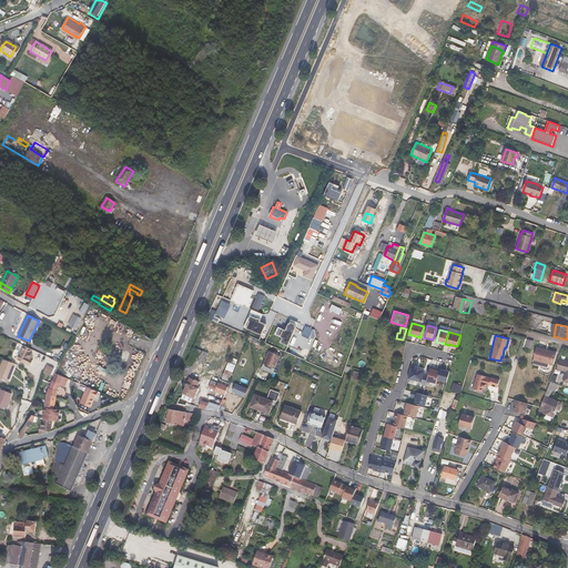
[(31,350),(24,345),(17,359),(30,365),(32,359),(31,359),(30,358),(31,356),(32,354),(30,353),(31,350)]
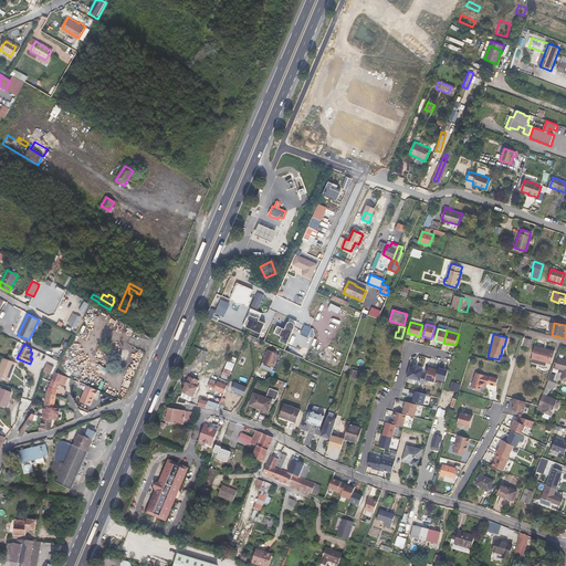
[(534,346),(532,357),(531,362),(543,365),(544,360),(548,363),(552,350),(534,346)]
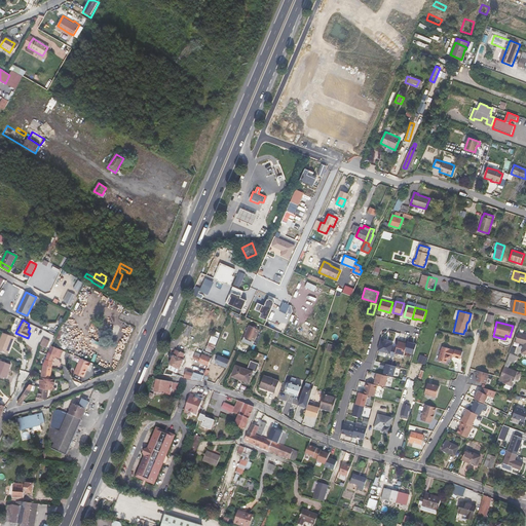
[(254,341),(259,330),(250,326),(245,337),(254,341)]
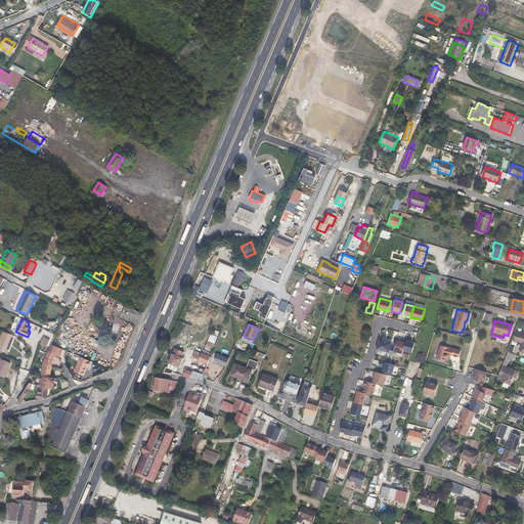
[(168,347),(173,349),(174,346),(176,346),(181,334),(187,336),(190,330),(184,326),(183,329),(177,325),(168,347)]
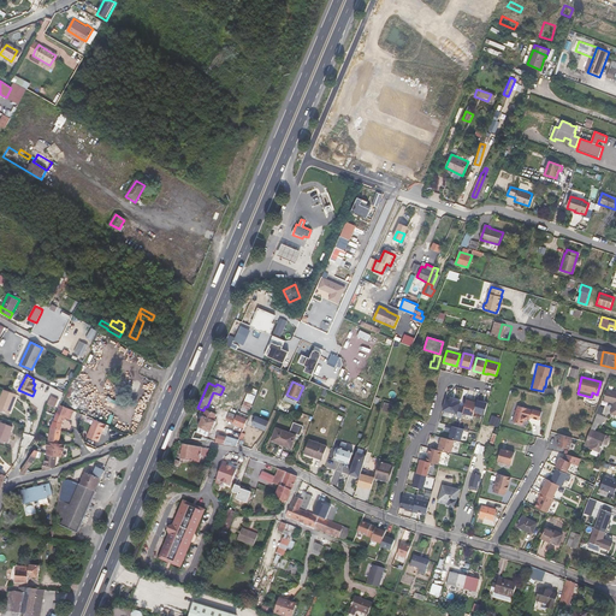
[(18,396),(5,390),(0,403),(0,409),(9,414),(12,406),(13,406),(18,396)]
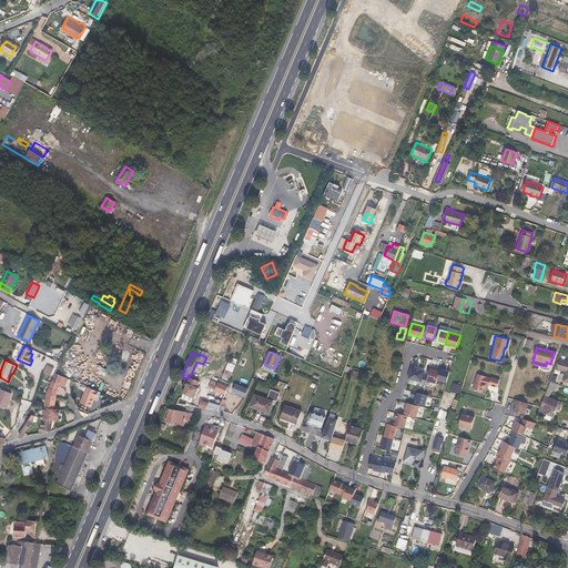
[(567,362),(559,359),(555,369),(566,372),(564,378),(567,379),(567,362)]
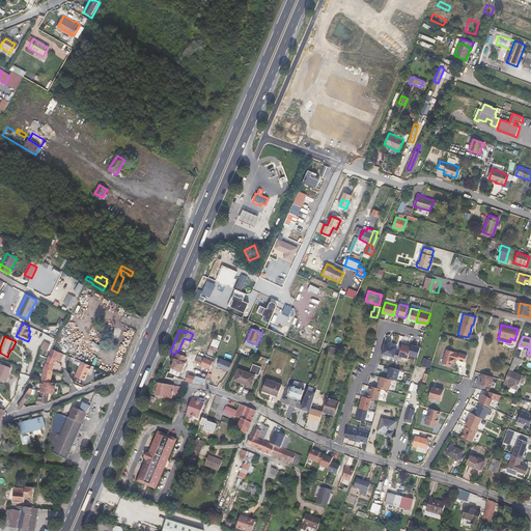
[(47,352),(50,344),(44,342),(40,350),(42,350),(46,352),(47,352)]
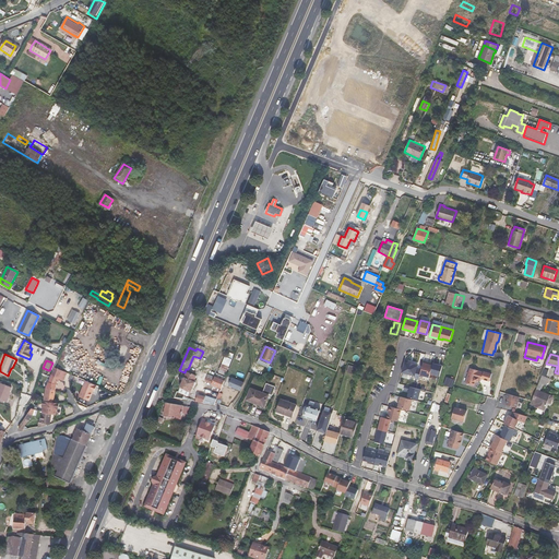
[(224,360),(217,378),(224,380),(230,363),(224,360)]
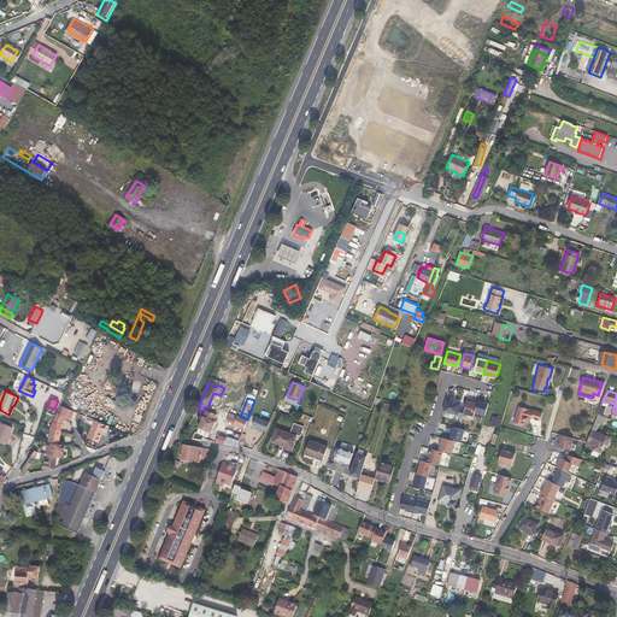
[(444,411),(458,415),(462,403),(457,401),(457,400),(451,399),(451,400),(446,399),(444,411)]
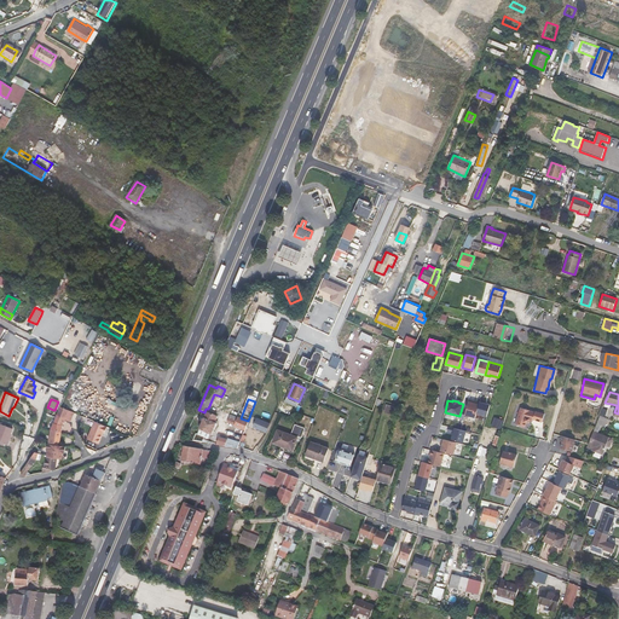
[(476,414),(479,404),(476,404),(474,403),(474,401),(469,400),(466,415),(475,417),(476,414)]
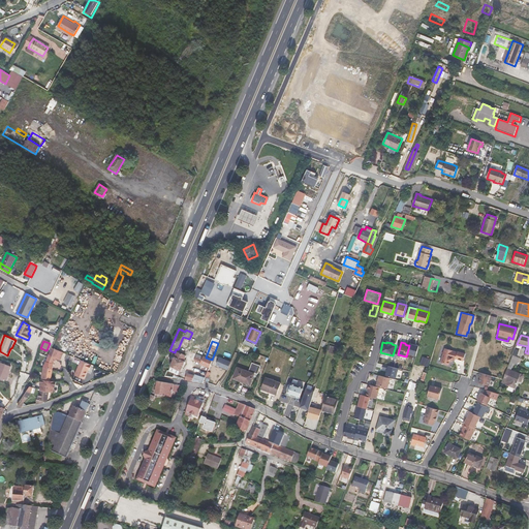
[(418,346),(410,343),(409,345),(407,353),(416,355),(418,346)]
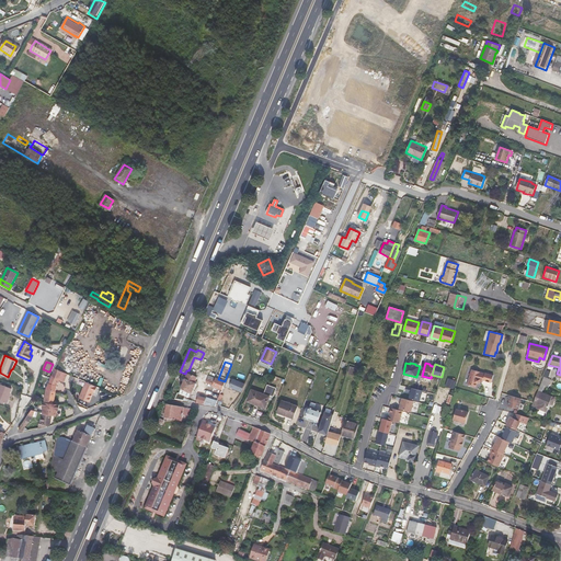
[(492,374),(483,371),(483,373),(470,368),(466,385),(474,387),(476,381),(479,382),(479,379),(482,380),(482,379),(490,381),(492,374)]
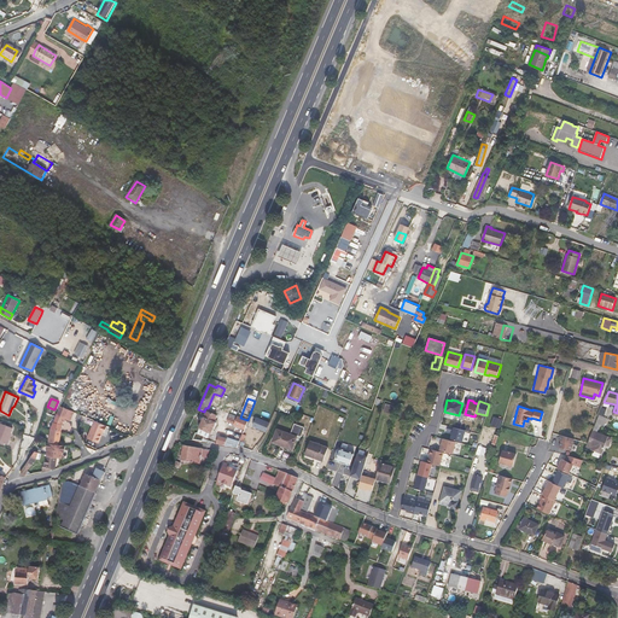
[(75,413),(69,410),(60,407),(58,412),(52,429),(50,444),(58,445),(60,436),(62,424),(65,419),(70,421),(75,413)]
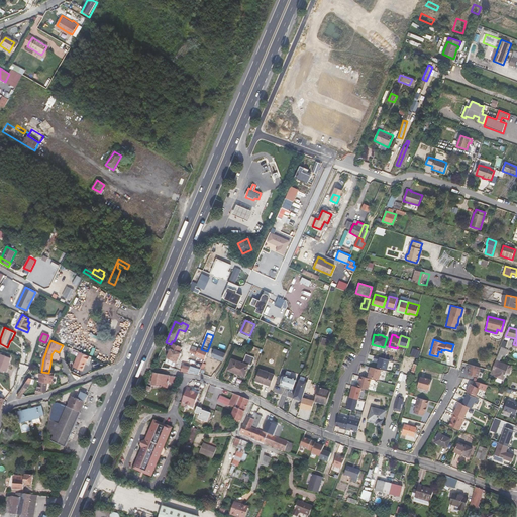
[(166,359),(177,364),(182,351),(181,351),(182,348),(173,344),(166,359)]
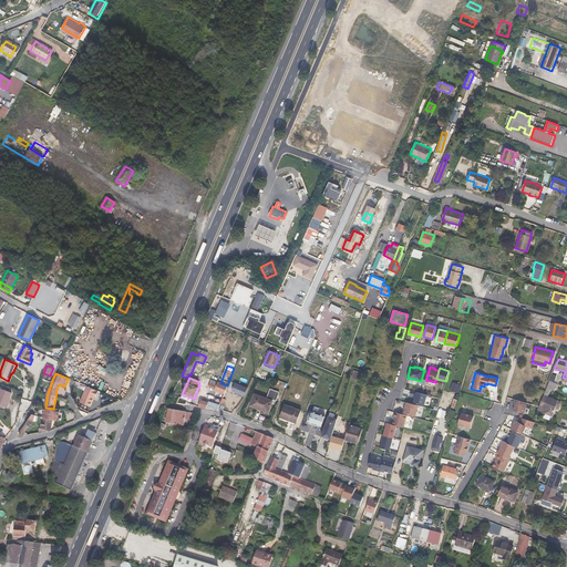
[(204,385),(225,393),(227,385),(220,383),(205,378),(203,381),(204,385)]
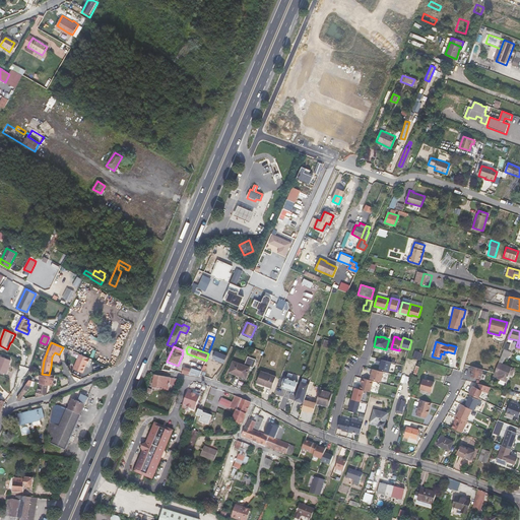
[(504,348),(502,355),(505,356),(508,358),(511,351),(504,348)]
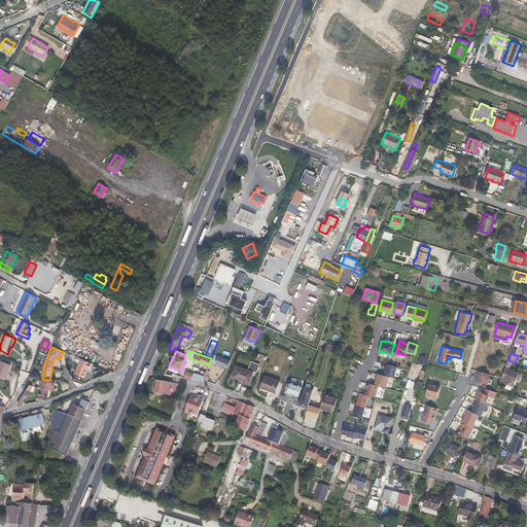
[(211,363),(217,365),(221,357),(214,355),(211,363)]
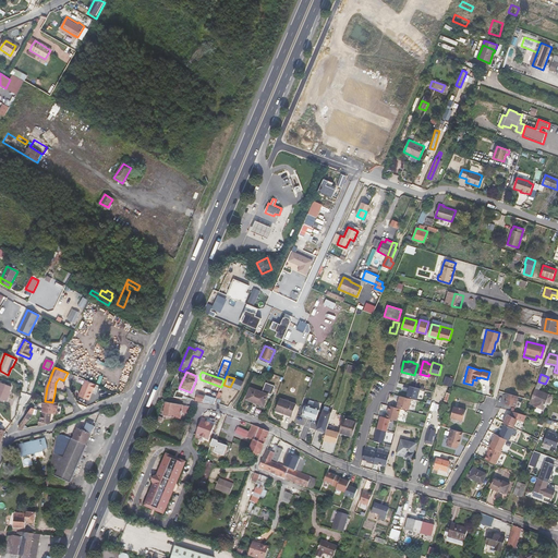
[(446,376),(444,383),(451,385),(453,378),(446,376)]
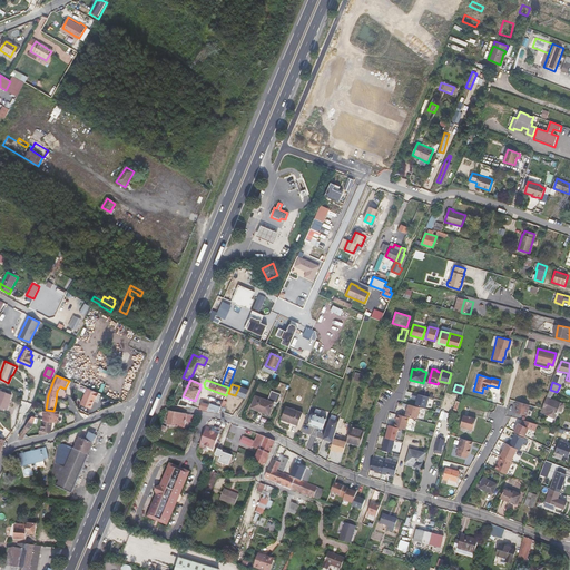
[(98,393),(87,389),(80,404),(91,409),(95,399),(96,396),(97,397),(98,393)]
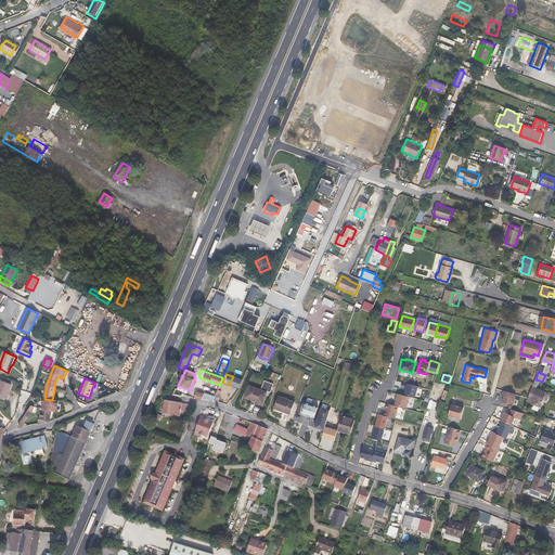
[(248,385),(244,397),(262,404),(267,392),(270,394),(273,384),(265,381),(260,390),(248,385)]
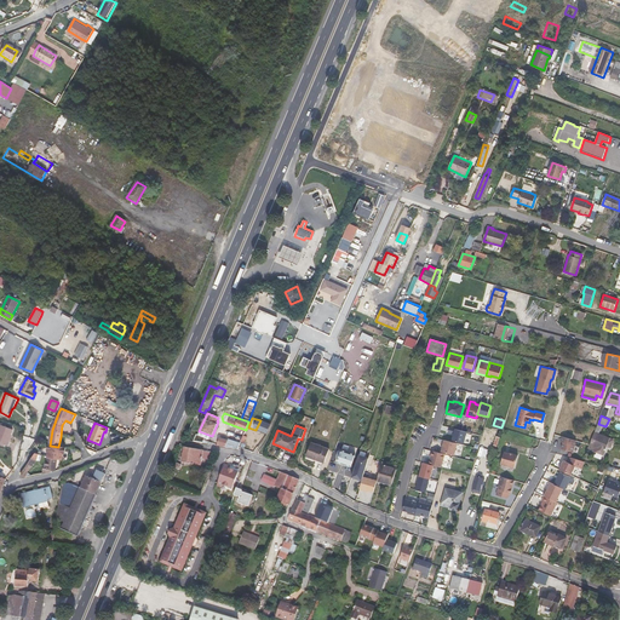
[(12,431),(1,426),(0,428),(0,442),(6,445),(6,446),(10,437),(12,431)]
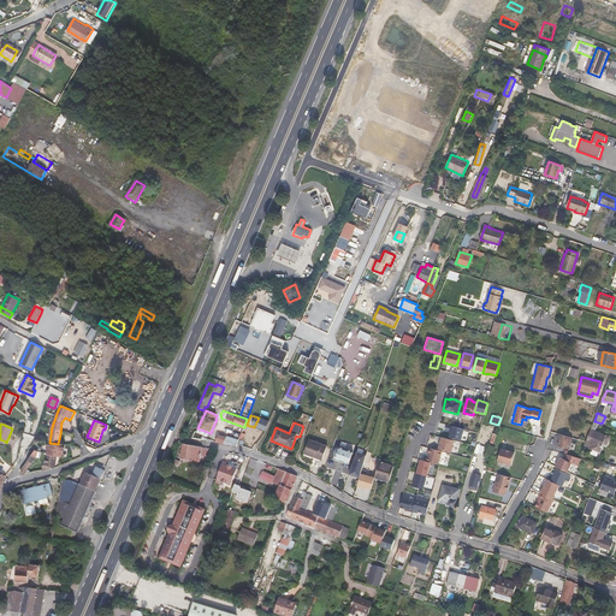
[(449,437),(461,440),(465,428),(446,424),(445,428),(451,431),(449,437)]
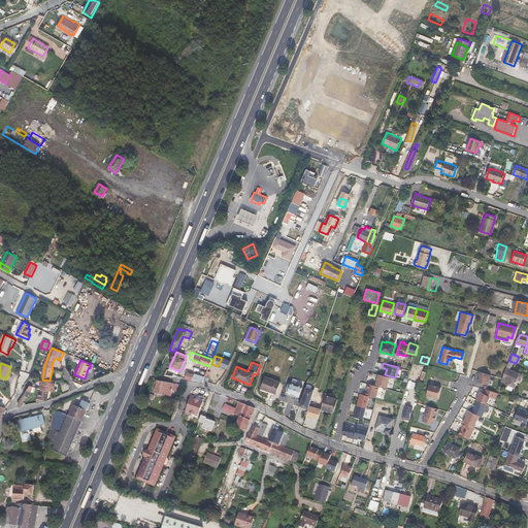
[(506,367),(502,376),(505,377),(504,380),(508,381),(506,385),(514,387),(517,378),(520,381),(523,374),(510,369),(506,367)]
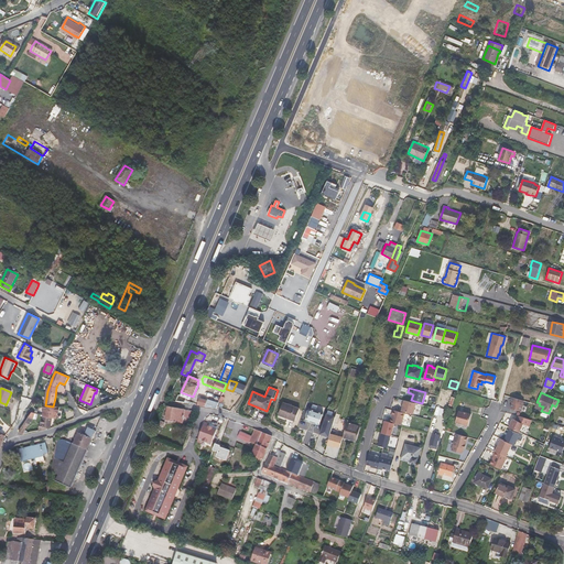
[(512,402),(510,408),(521,411),(524,400),(511,397),(510,401),(512,402)]
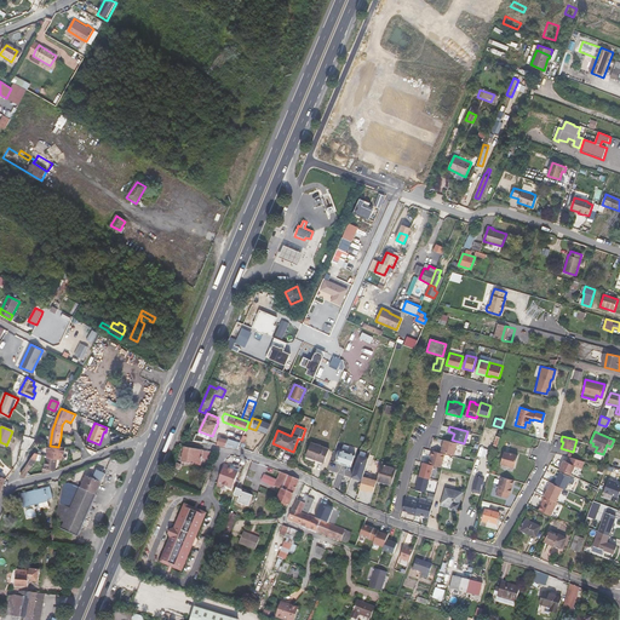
[(237,449),(239,447),(240,445),(225,440),(225,441),(219,438),(217,446),(237,449)]
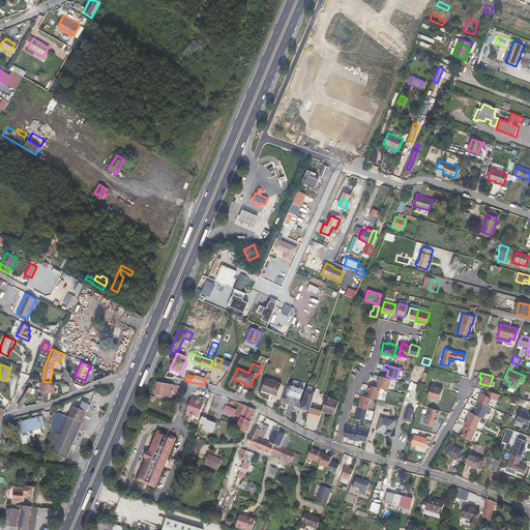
[(379,376),(378,380),(379,380),(378,386),(388,388),(391,379),(379,376)]
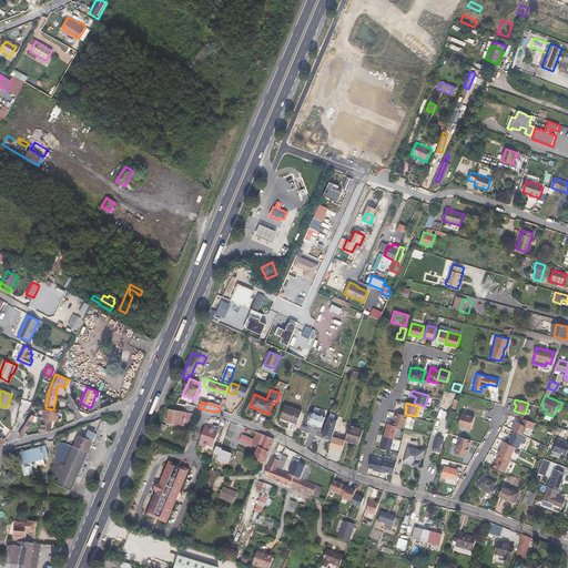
[(281,418),(296,424),(302,412),(285,405),(281,418)]
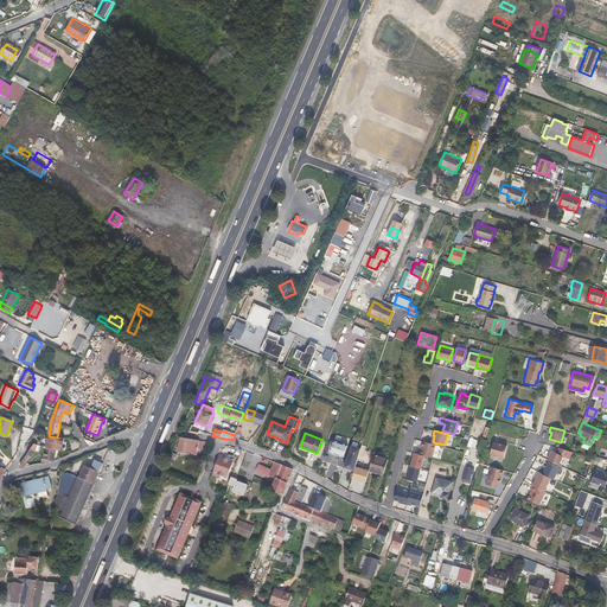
[(57,438),(46,436),(46,442),(48,442),(46,447),(56,448),(59,449),(61,442),(63,443),(64,438),(57,438)]
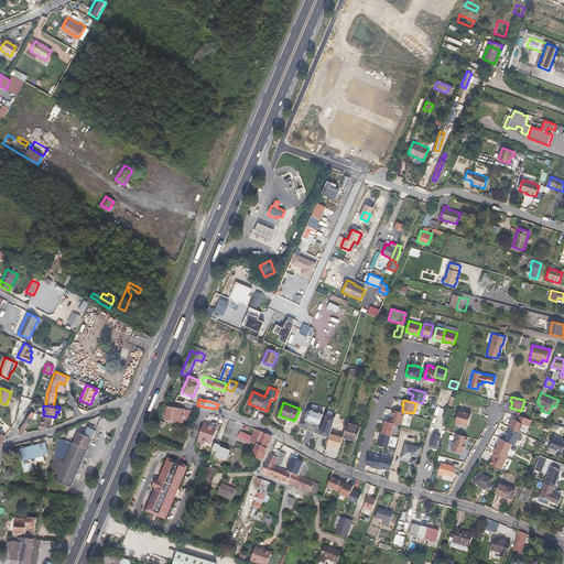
[(185,410),(167,407),(165,421),(183,424),(184,418),(187,418),(190,410),(185,410)]
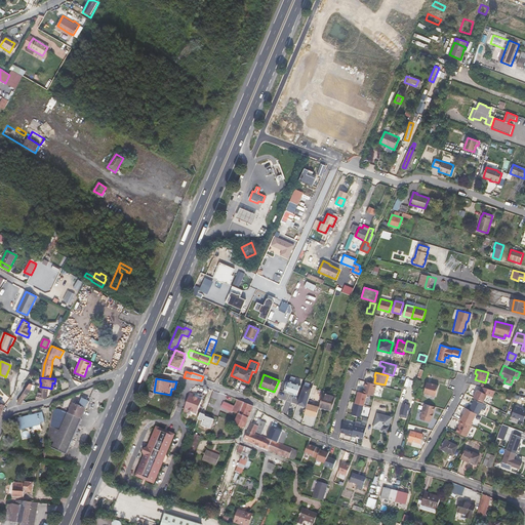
[(285,392),(297,396),(301,385),(289,380),(288,381),(286,381),(284,387),(286,388),(285,392)]
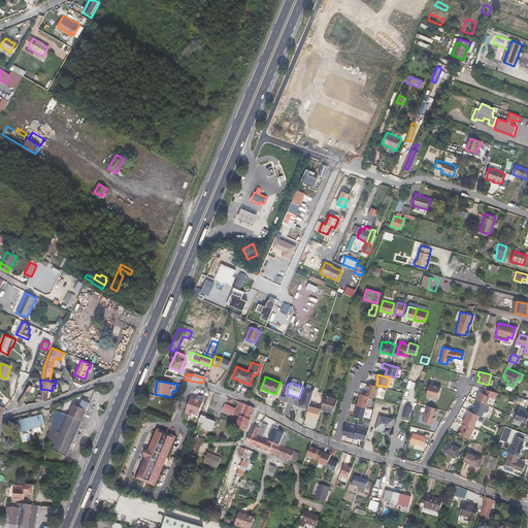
[(365,391),(364,394),(369,396),(375,397),(378,387),(368,384),(366,391),(365,391)]
